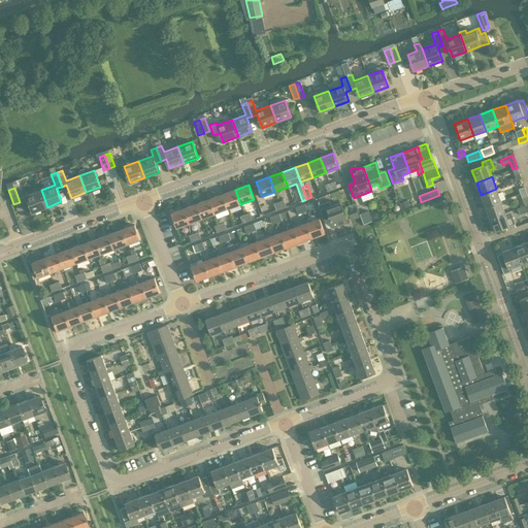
[(485,207),(501,201),(496,189),(481,195),(485,207)]
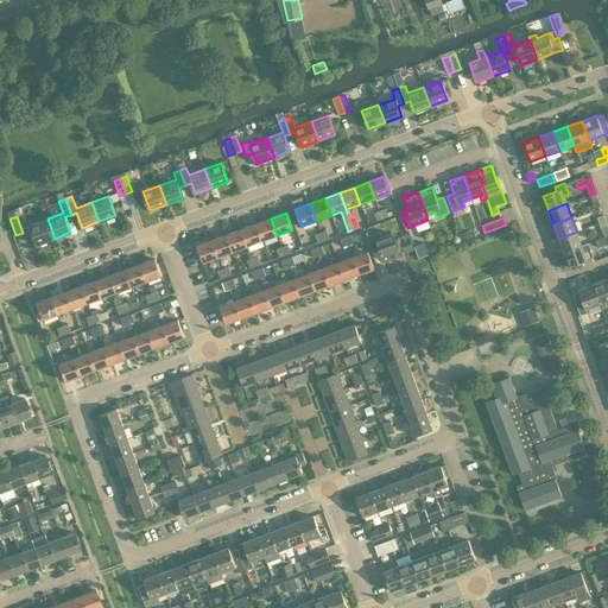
[(37,245),(55,239),(48,219),(30,225),(37,245)]
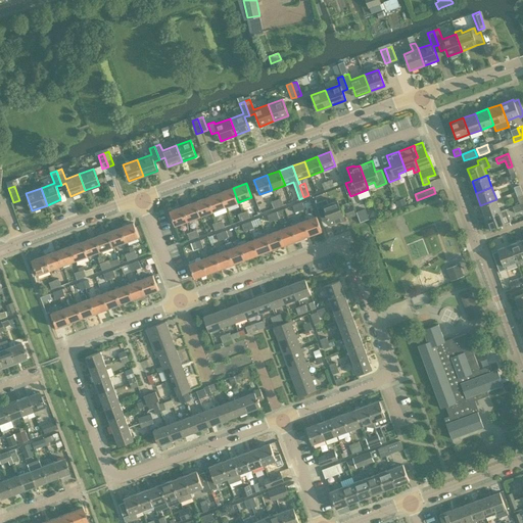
[(226,206),(238,202),(233,188),(221,192),(226,206)]
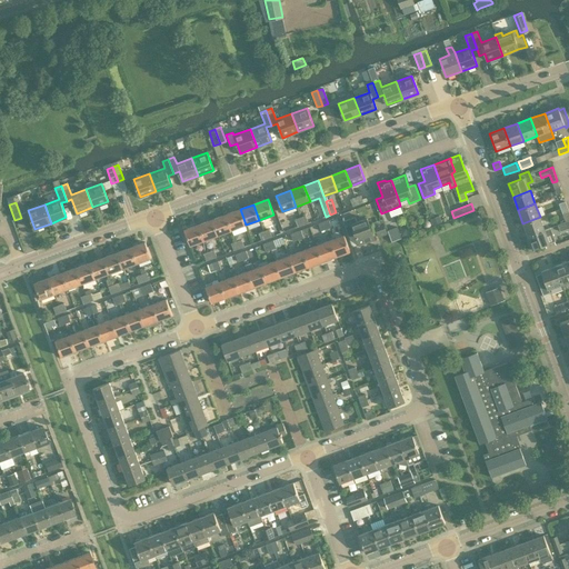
[(231,230),(246,225),(240,209),(226,215),(231,230)]
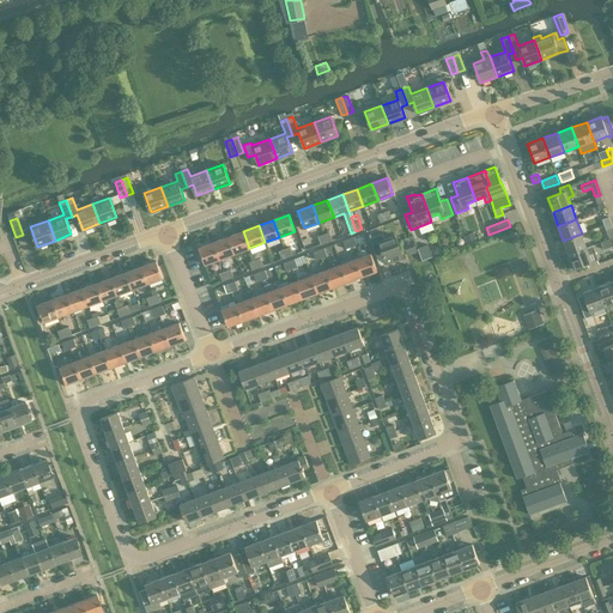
[(235,254),(249,248),(243,231),(229,237),(235,254)]
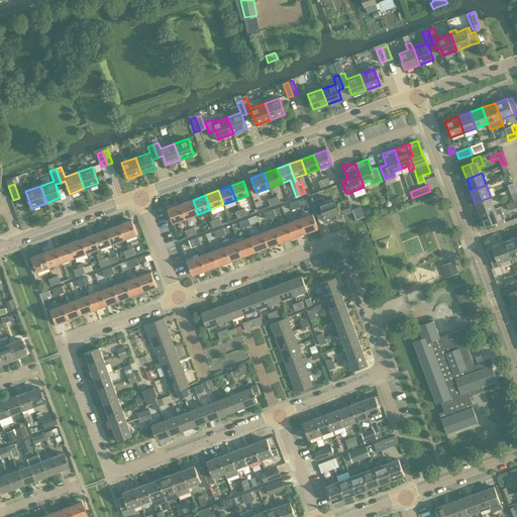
[(480,215),(495,209),(491,197),(475,203),(480,215)]
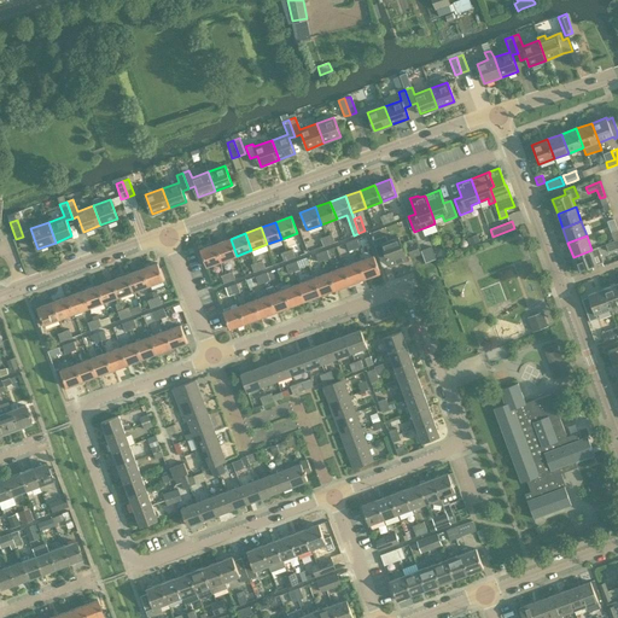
[(390,267),(407,261),(398,238),(388,242),(385,237),(373,240),(378,256),(385,254),(390,267)]
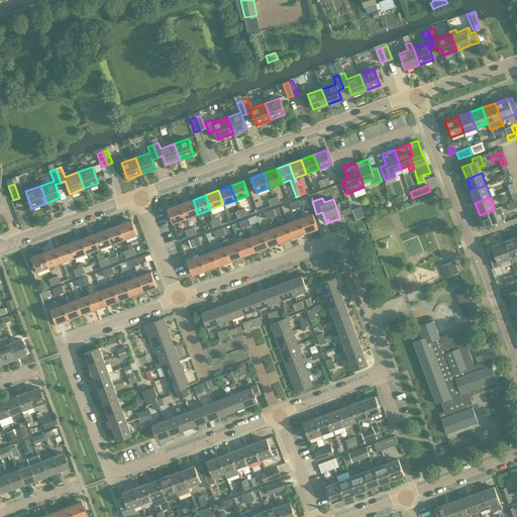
[(186,218),(198,214),(193,200),(180,204),(186,218)]
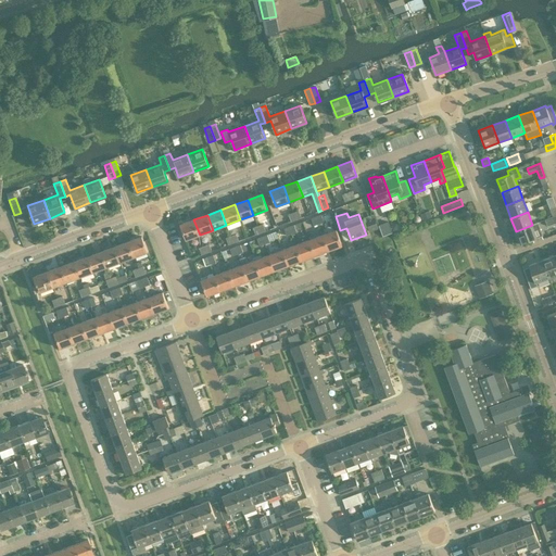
[(547,227),(555,223),(555,215),(545,219),(547,227)]
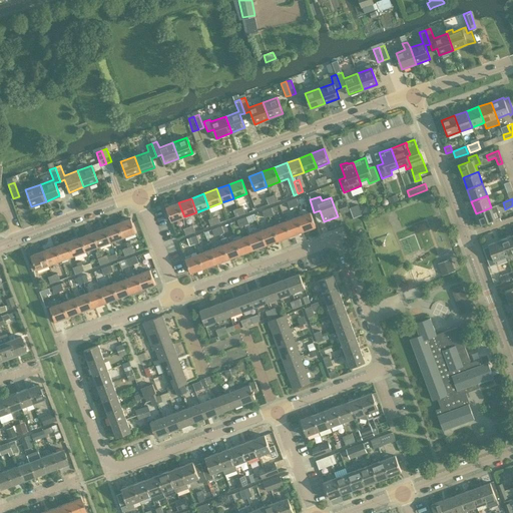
[(184,216),(178,202),(166,207),(171,221),(184,216)]
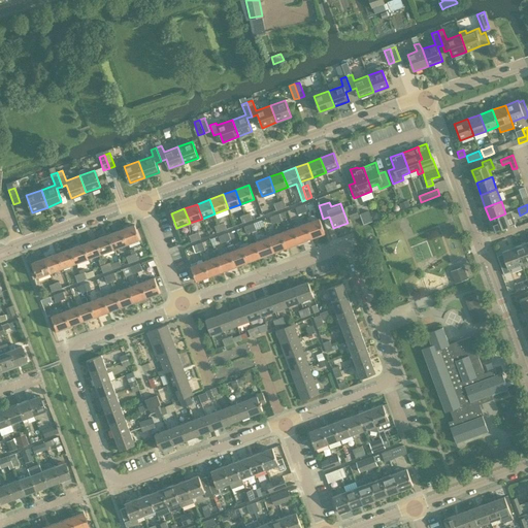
[(357,209),(349,211),(350,215),(351,220),(359,217),(358,211),(357,209)]
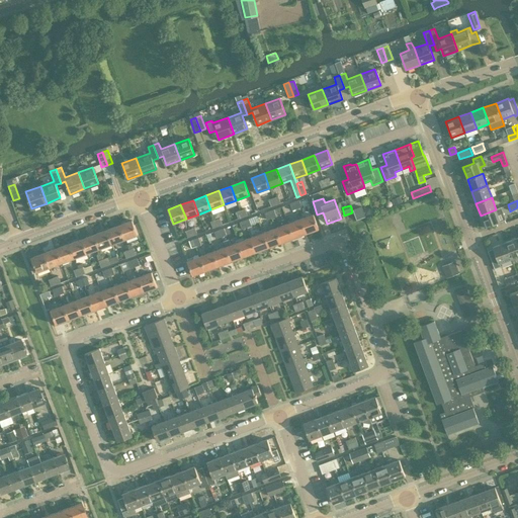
[(361,206),(352,210),(356,221),(365,218),(361,206)]
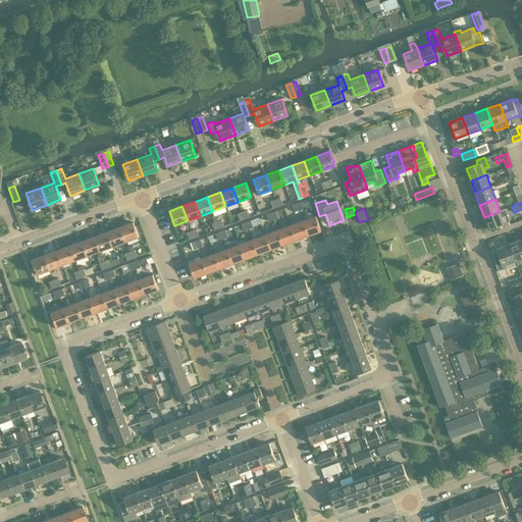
[(484,217),(483,218),(486,225),(487,228),(488,228),(488,229),(504,223),(510,221),(505,209),(500,211),(484,217)]
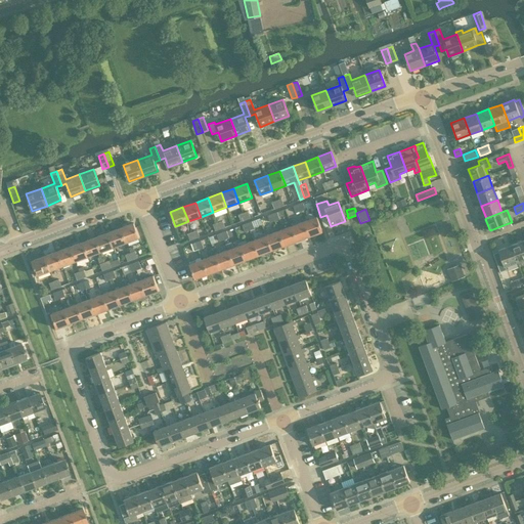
[(317,218),(304,222),(309,236),(322,231),(317,218)]
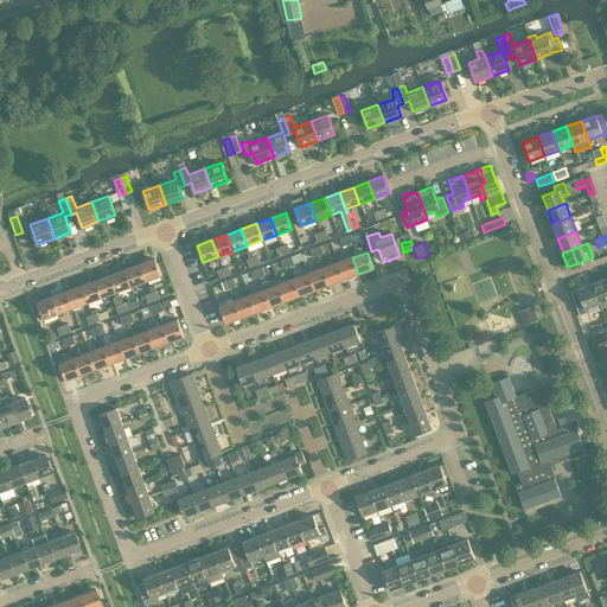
[(344,280),(358,274),(352,257),(337,263),(344,280)]
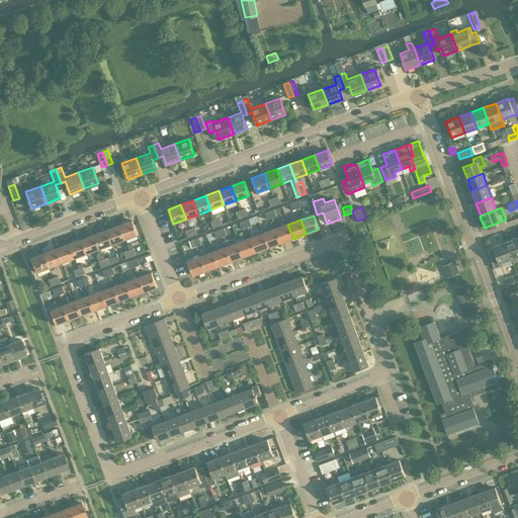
[(133,221),(119,226),(124,240),(138,236),(133,221)]
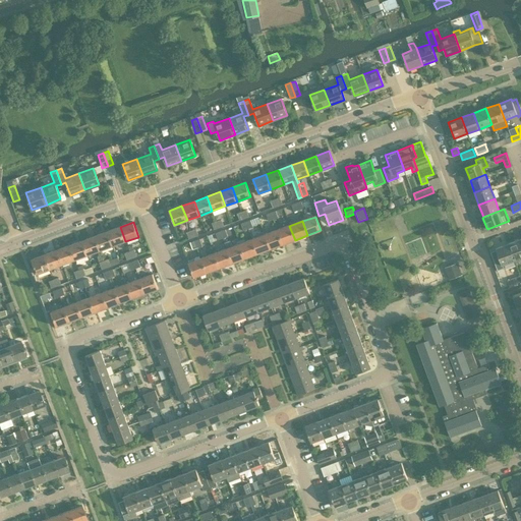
[(282,244),(295,240),(289,226),(277,230),(282,244)]
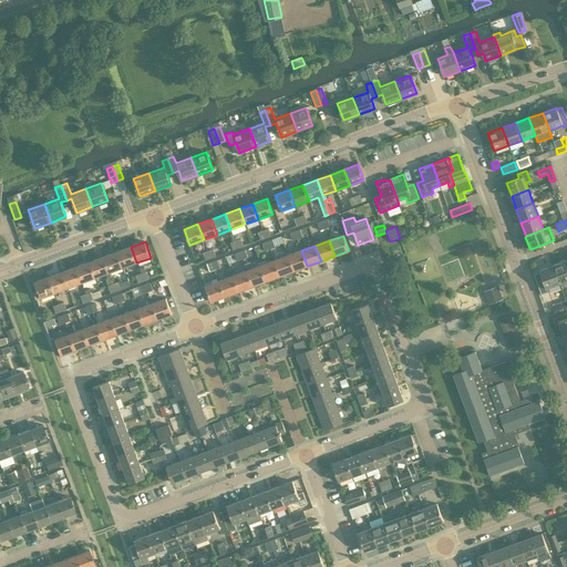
[(136,263),(131,247),(116,253),(122,268),(136,263)]
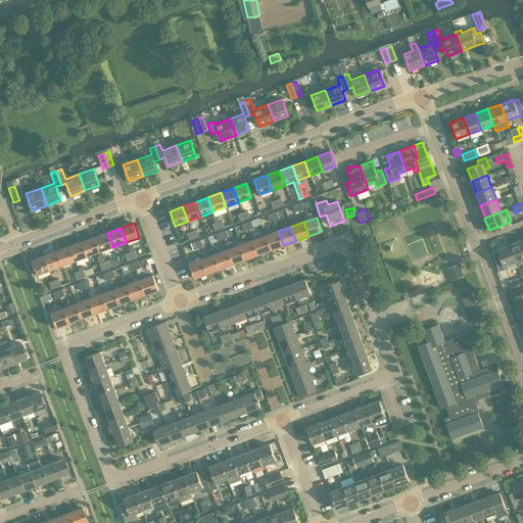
[(271,250),(283,245),(278,231),(266,236),(271,250)]
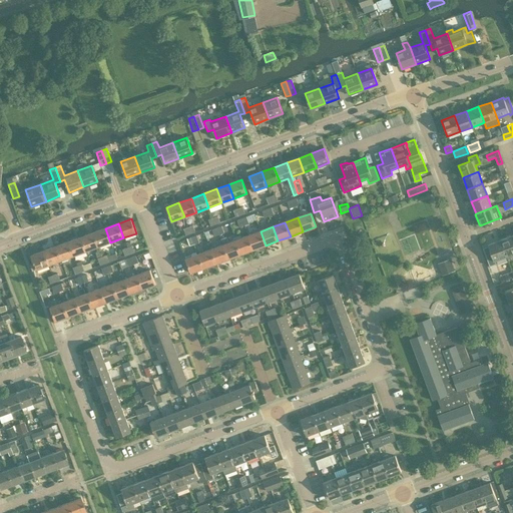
[(110,242),(105,228),(93,232),(98,246),(110,242)]
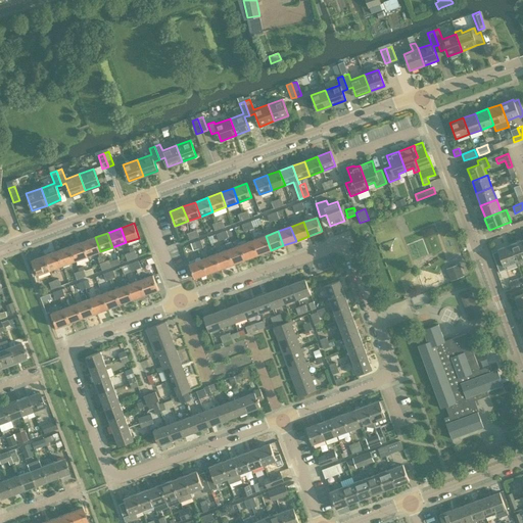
[(257,254),(271,250),(266,236),(252,241),(257,254)]
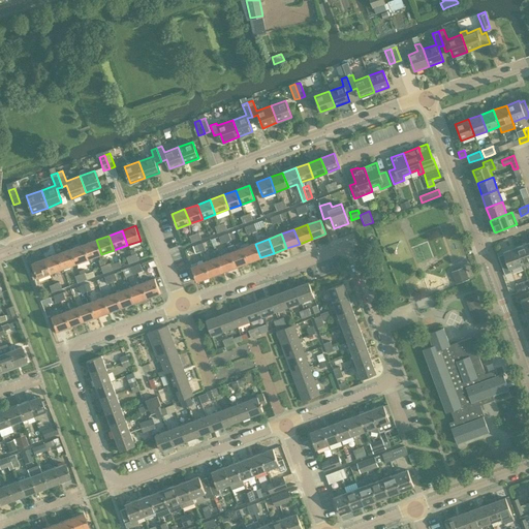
[(101,254),(96,240),(83,245),(89,259),(101,254)]
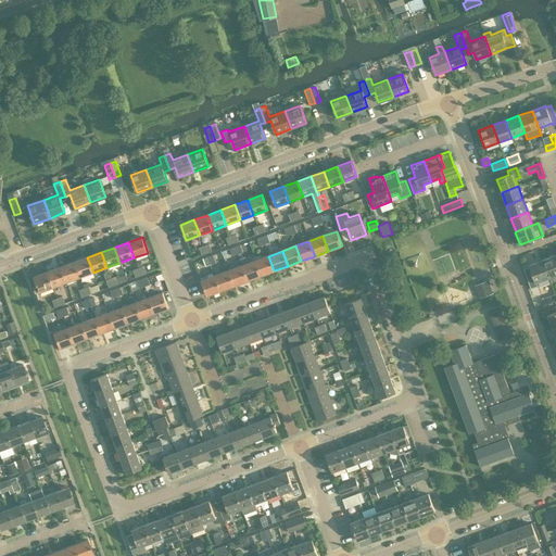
[(555,257),(555,255),(542,261),(548,278),(555,275),(555,257)]
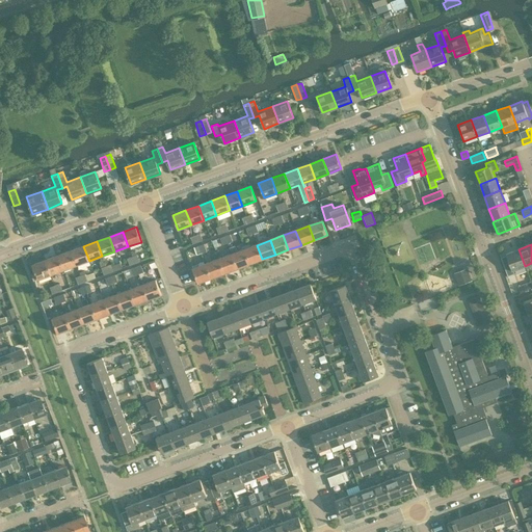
[(249,264),(262,259),(257,245),(244,249),(249,264)]
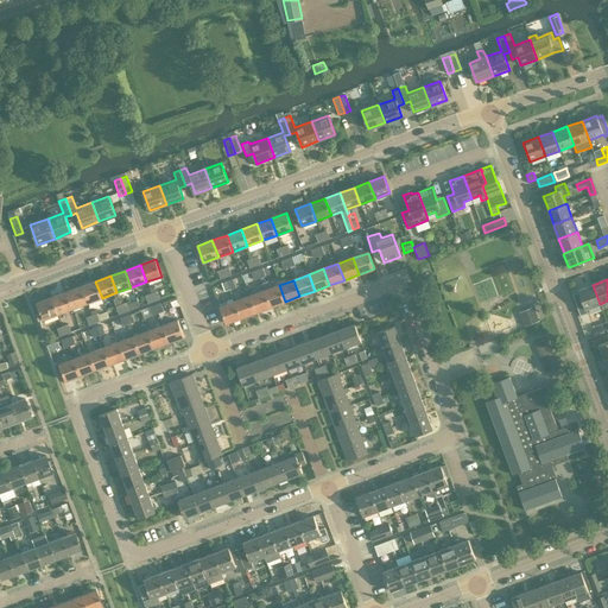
[(102,298),(95,282),(81,286),(87,303),(102,298)]
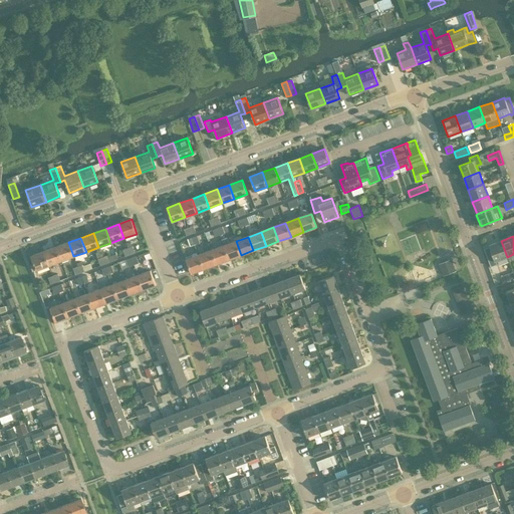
[(229,260),(241,255),(236,241),(223,246),(229,260)]
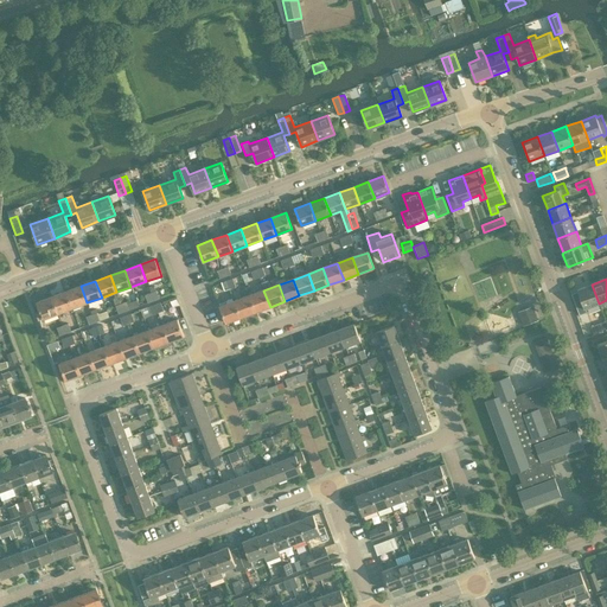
[(579,292),(572,294),(579,314),(586,312),(585,310),(599,304),(592,285),(577,289),(579,292)]
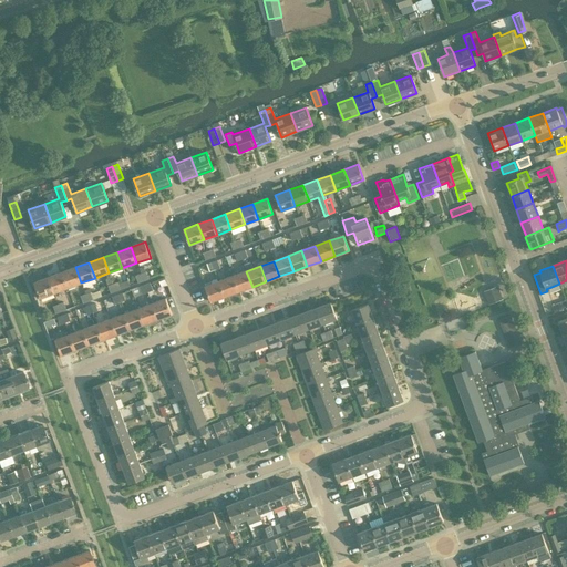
[(81,282),(75,267),(61,272),(68,288),(81,282)]
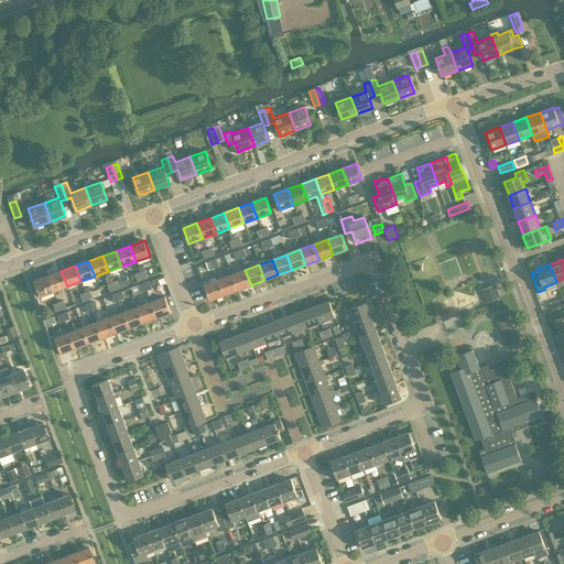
[(237,290),(251,285),(245,270),(231,274),(237,290)]
